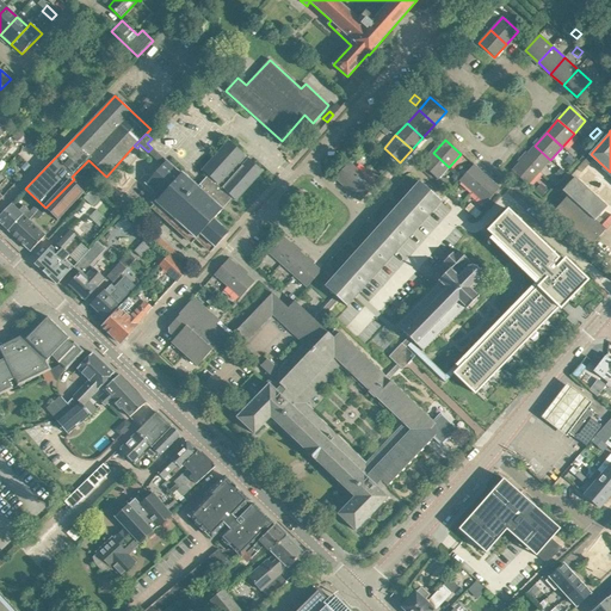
[(220,208),(230,196),(235,201),(263,171),(248,159),(248,160),(244,155),(245,155),(229,141),(202,171),(210,178),(201,190),(181,173),(180,174),(166,161),(146,184),(160,197),(152,207),(167,221),(172,216),(180,224),(177,229),(192,244),(196,239),(211,252),(228,233),(214,220),(222,209),(220,208)]
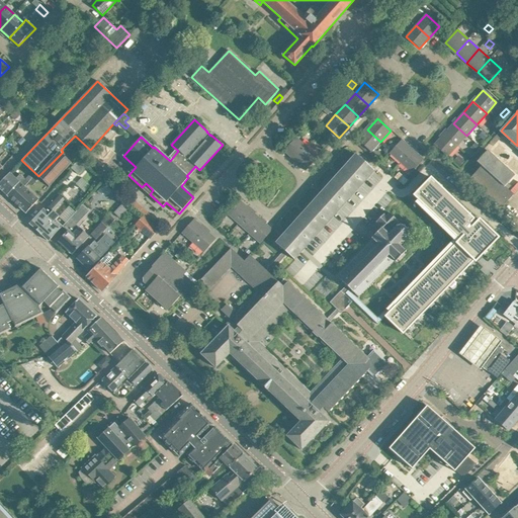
[(493,121),(490,126),(495,132),(499,126),(493,121)]
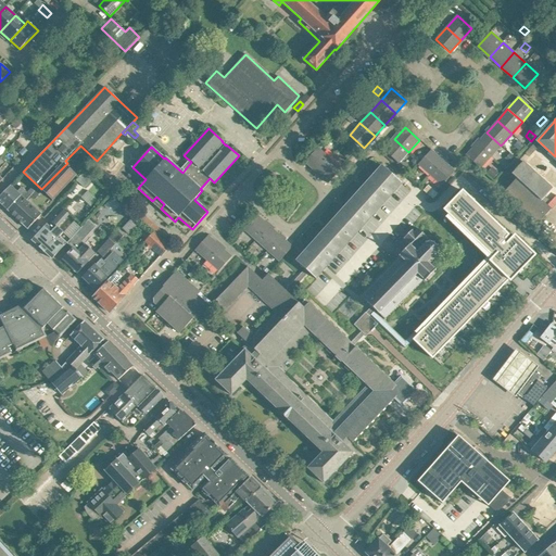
[(501,146),(487,133),(476,143),(491,156),(501,146)]
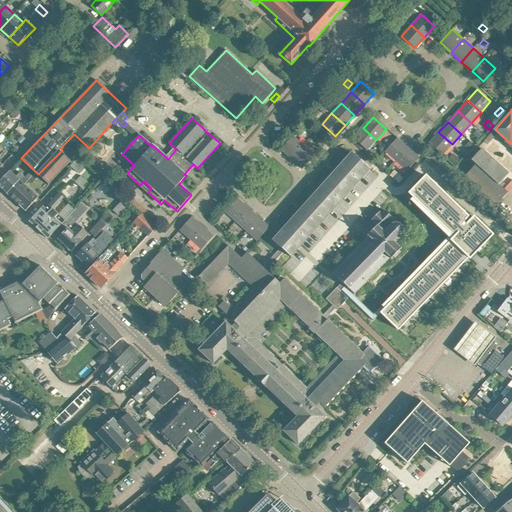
[(376,140),(363,128),(353,138),(367,151),(376,140)]
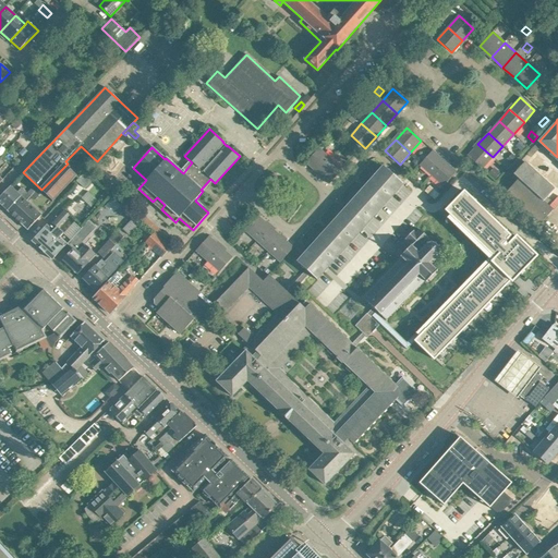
[(520,142),(514,147),(521,152),(525,146),(520,142)]
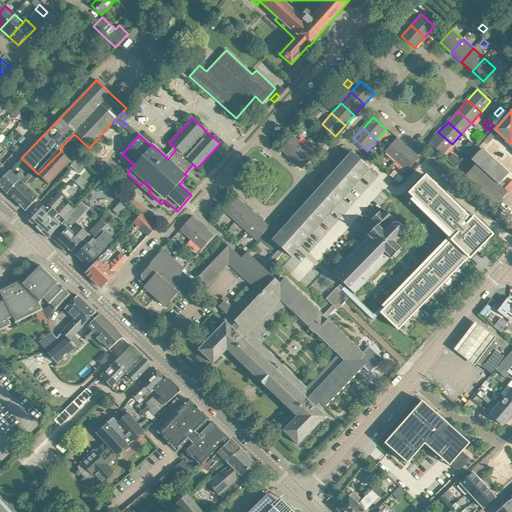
[(452,144),(438,132),(429,143),(442,155),(452,144)]
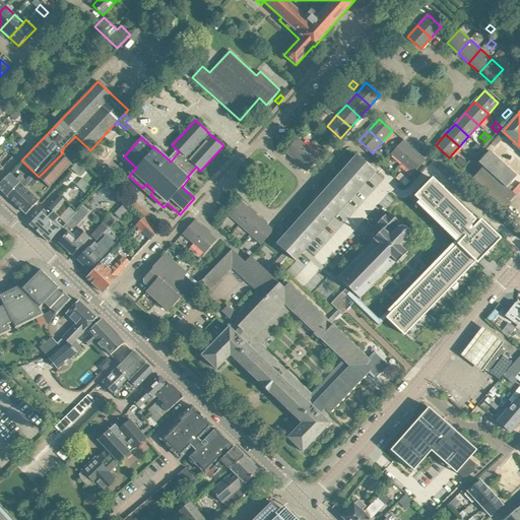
[(20,137),(13,144),(19,149),(26,142),(20,137)]
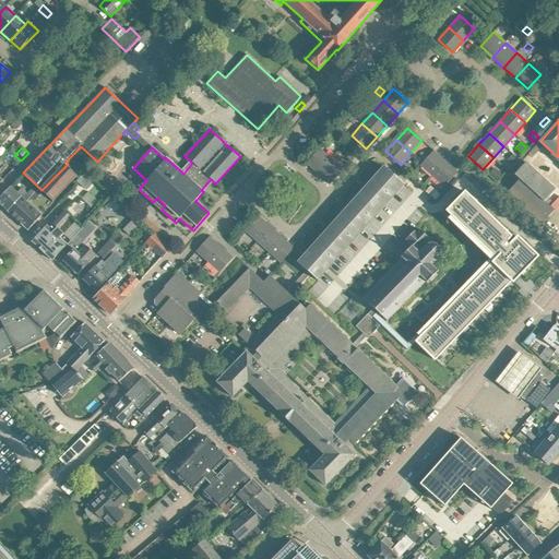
[(318,174),(331,159),(319,149),(306,163),(318,174)]
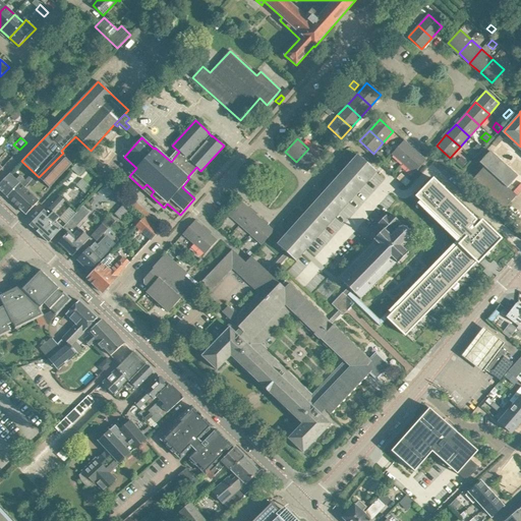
[(327,138),(321,145),(326,149),(332,142),(327,138)]
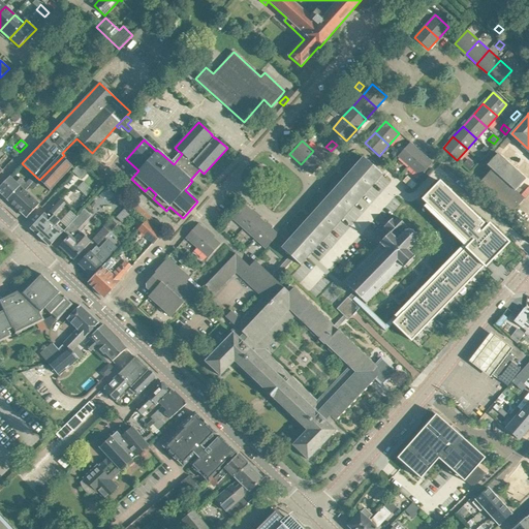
[(409,166),(422,153),(410,143),(398,156),(409,166)]
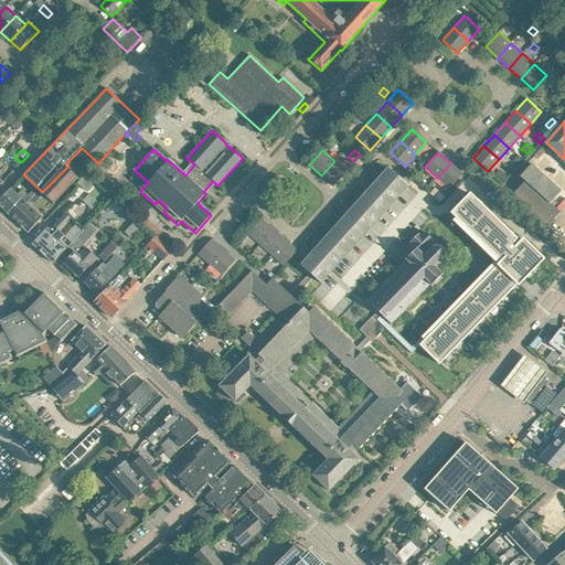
[(518,156),(512,161),(516,166),(522,159),(518,156)]
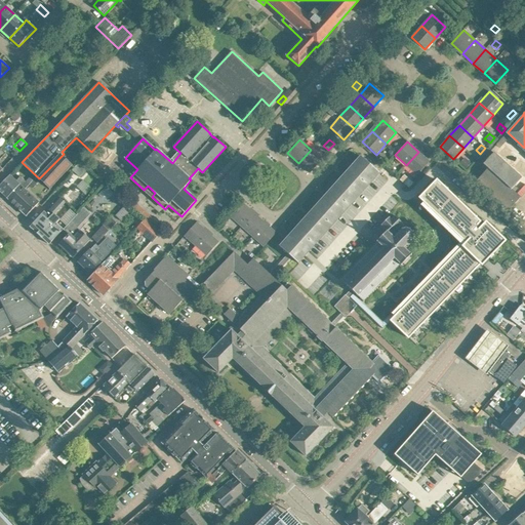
[(310,173),(322,160),(311,150),(298,163),(310,173)]
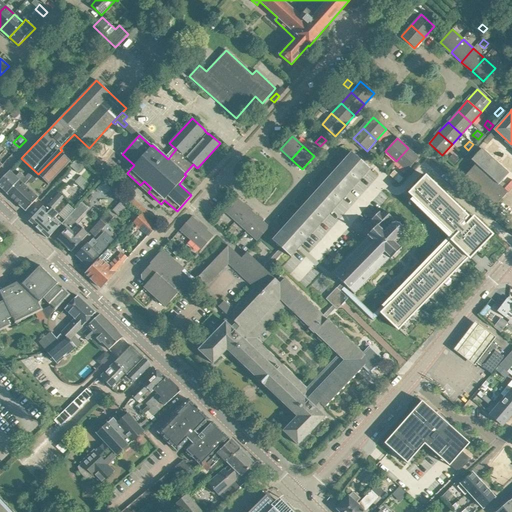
[(407,171),(419,158),(408,148),(396,161),(407,171)]
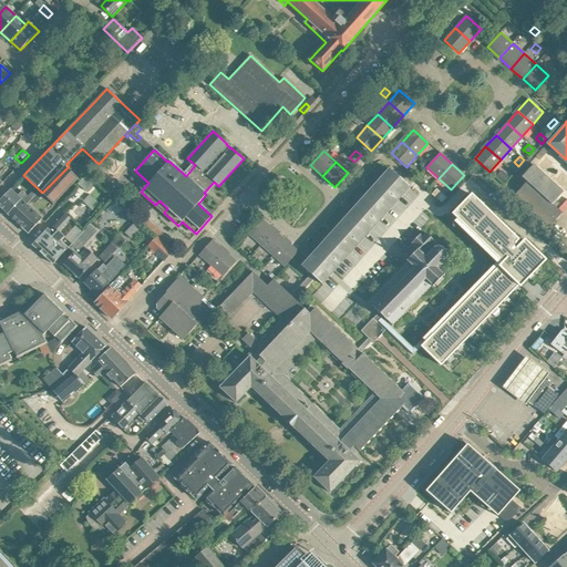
[(555,202),(563,193),(533,165),(522,177),(528,184),(524,188),(522,187),(512,197),(547,229),(562,214),(555,207),(558,204),(555,202)]
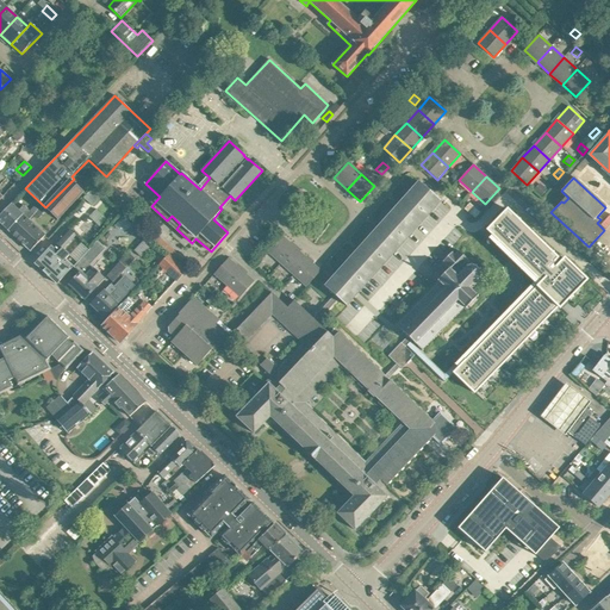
[(55,222),(82,195),(70,182),(45,207),(43,210),(55,222)]
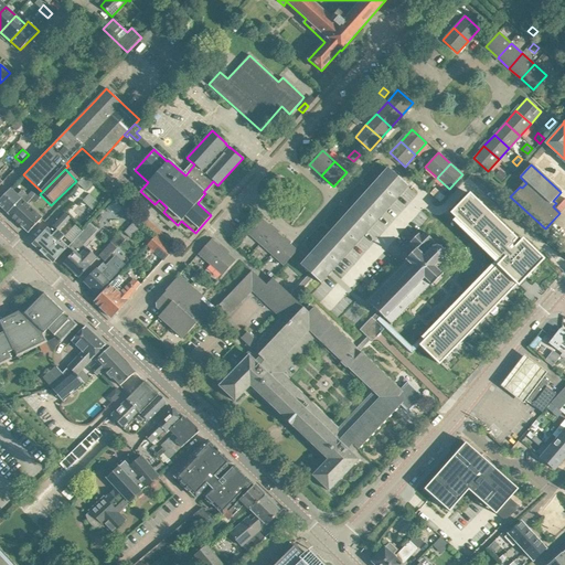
[(320,284),(401,194),(408,187),(388,169),(300,266),(310,274),(290,295),(294,299),(313,277),(320,284)]
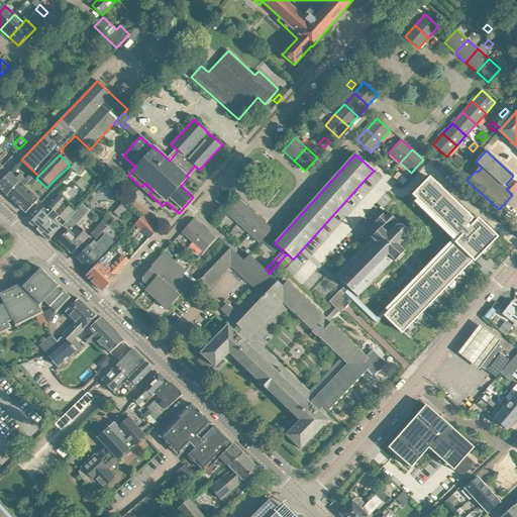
[(457,154),(452,160),(458,166),(463,161),(457,154)]
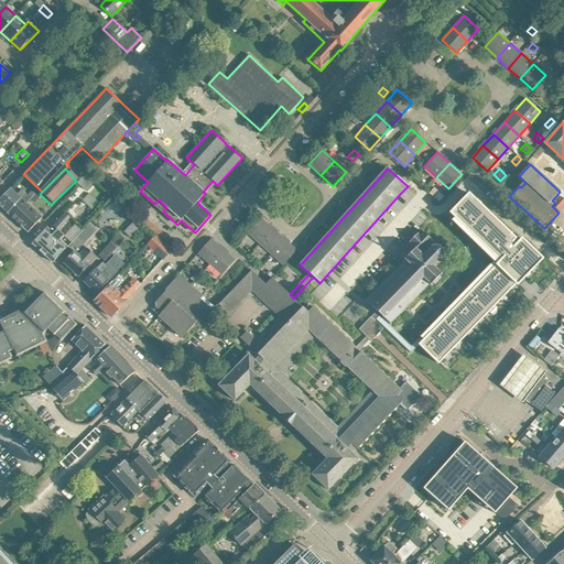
[(96,182),(87,173),(78,183),(86,191),(96,182)]
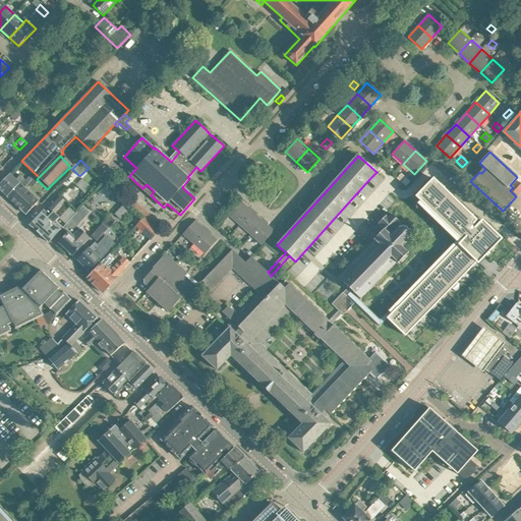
[(9,174),(0,183),(0,189),(7,196),(23,179),(20,175),(15,180),(9,174)]
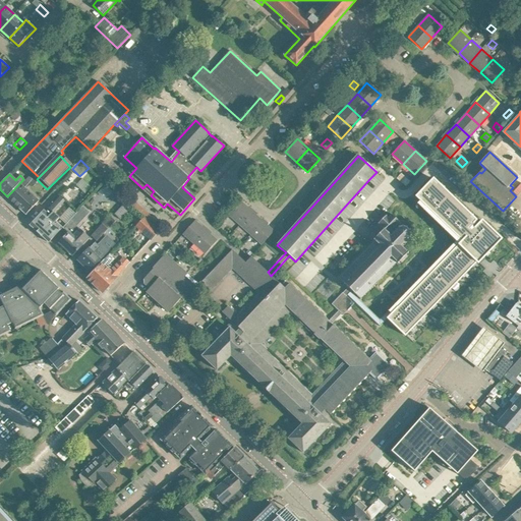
[(23,179),(7,196),(25,215),(39,201),(23,187),(29,183),(23,179)]
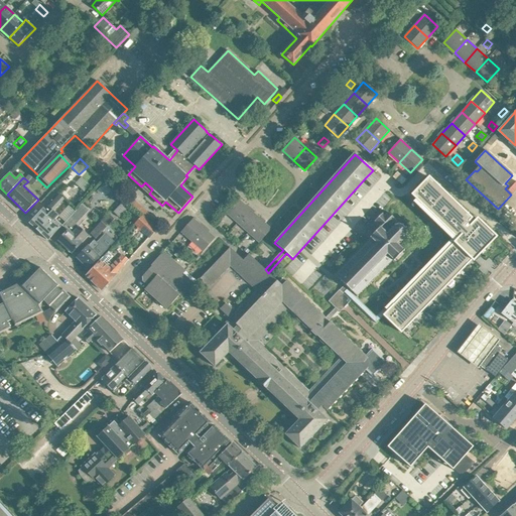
[(74,184),(86,191),(90,184),(79,177),(74,184)]
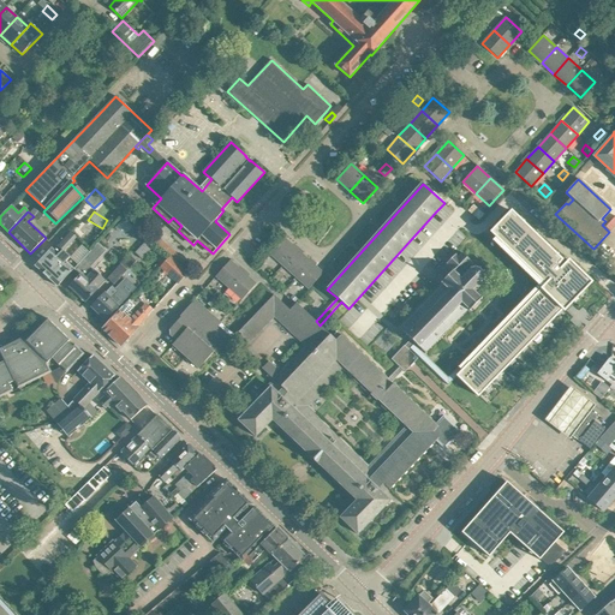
[(542,287),(457,376),(478,396),(485,389),(481,384),(485,380),(490,384),(497,376),(493,372),(497,368),(502,372),(509,364),(505,359),(509,356),(514,359),(521,352),(517,347),(521,342),(526,347),(533,339),(529,335),(533,330),(538,335),(545,327),(541,322),(545,318),(550,322),(557,315),(553,310),(556,306),(561,311),(562,310),(563,311),(565,310),(566,310),(572,304),(573,303),(569,299),(580,290),(583,292),(592,282),(568,261),(563,266),(560,263),(562,261),(511,212),(490,232),(542,282),(542,281),(545,285),(548,287),(545,291),(542,287)]
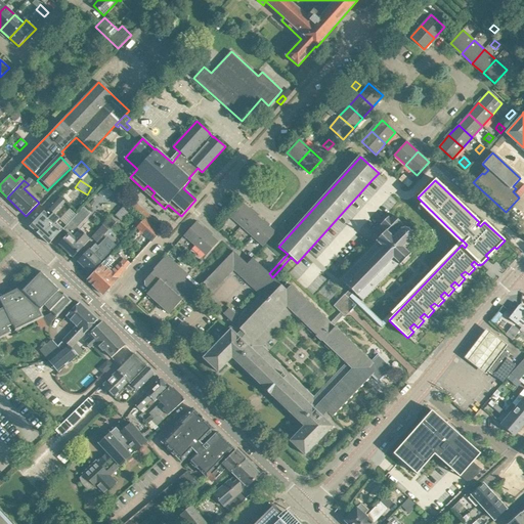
[(408,180),(404,184),(408,188),(412,184),(408,180)]
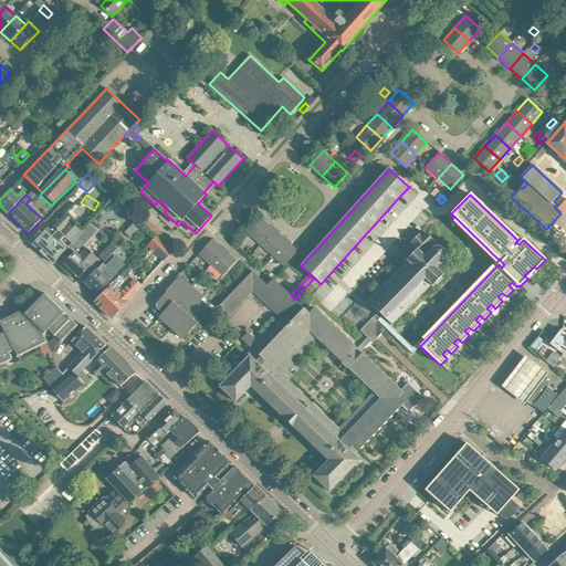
[(73,243),(60,231),(71,219),(64,211),(32,244),(53,263),(67,248),(69,249),(73,243)]
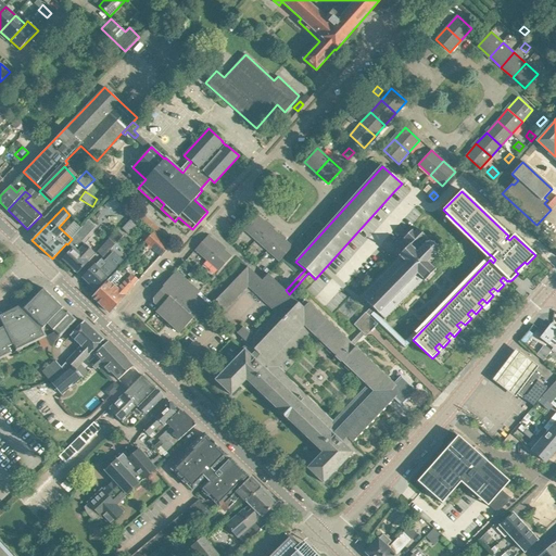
[(255,240),(268,226),(257,215),(243,229),(255,240)]
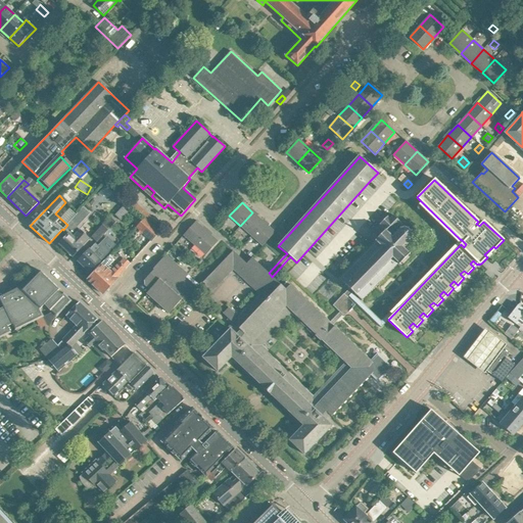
[(78,232),(76,230),(83,221),(90,212),(84,207),(77,216),(67,225),(63,230),(67,233),(59,243),(68,252),(67,253),(70,256),(72,255),(74,256),(84,245),(90,239),(80,230),(78,232)]
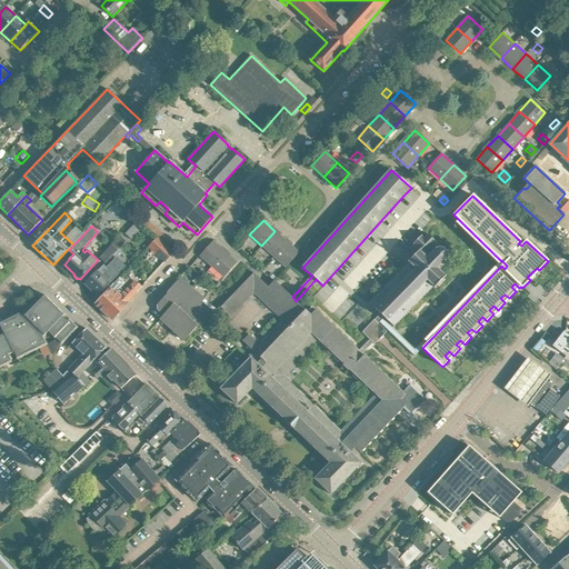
[(133,226),(126,233),(132,239),(139,232),(133,226)]
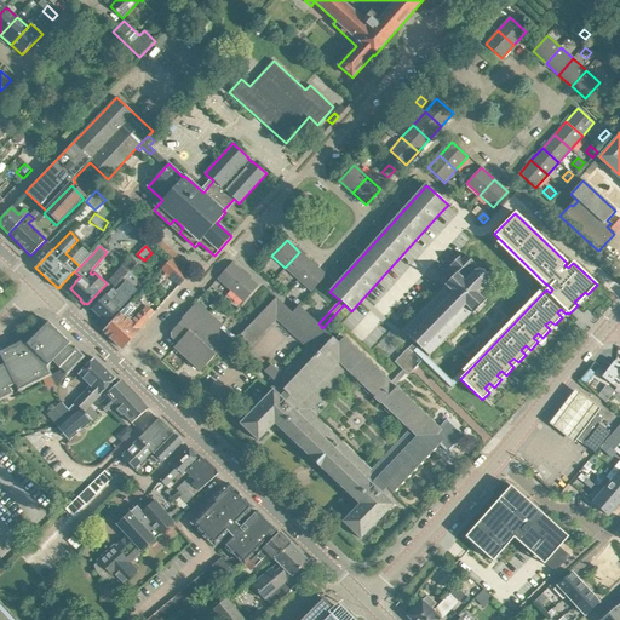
[(298,280),(313,264),(299,252),(285,268),(298,280)]
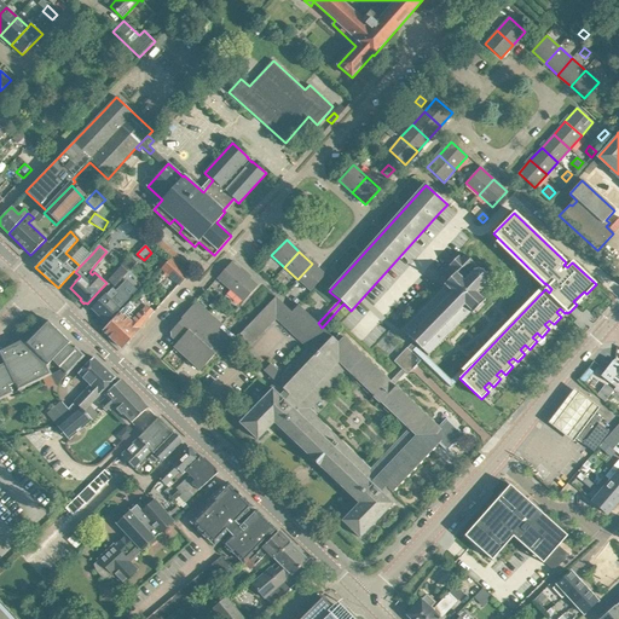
[(392,503),(391,503),(385,496),(389,491),(392,493),(441,441),(447,446),(460,435),(444,421),(439,427),(395,386),(395,387),(394,386),(406,372),(408,375),(421,360),(411,352),(417,345),(420,348),(421,350),(421,348),(427,354),(428,356),(429,356),(466,318),(470,312),(472,313),(473,313),(474,312),(475,311),(476,313),(485,305),(482,302),(484,301),(485,302),(485,301),(485,300),(485,299),(484,299),(478,293),(479,290),(480,291),(487,284),(487,283),(489,279),(489,277),(487,273),(487,272),(484,270),(482,268),(479,267),(472,268),(472,267),(475,264),(474,262),(474,264),(466,255),(464,254),(461,258),(458,255),(457,256),(450,265),(449,266),(451,268),(450,270),(447,267),(446,268),(437,278),(435,279),(437,279),(444,287),(439,291),(401,329),(401,330),(403,331),(409,336),(409,337),(408,337),(409,339),(410,337),(414,341),(408,348),(406,348),(394,362),(401,369),(389,382),(388,381),(389,380),(343,336),(339,342),(339,343),(337,343),(337,342),(322,328),(318,323),(299,305),(291,312),(276,296),(260,313),(271,324),(276,318),(307,348),(283,375),(271,364),(264,371),(270,377),(271,376),(275,380),(273,381),(276,382),(272,387),(275,389),(273,391),(272,389),(256,405),(249,398),(233,415),(241,421),(239,423),(258,440),(275,422),(312,458),(311,460),(313,462),(314,461),(316,461),(317,460),(320,462),(318,464),(319,464),(318,466),(320,468),(359,503),(342,521),(360,538),(393,504),(392,503)]
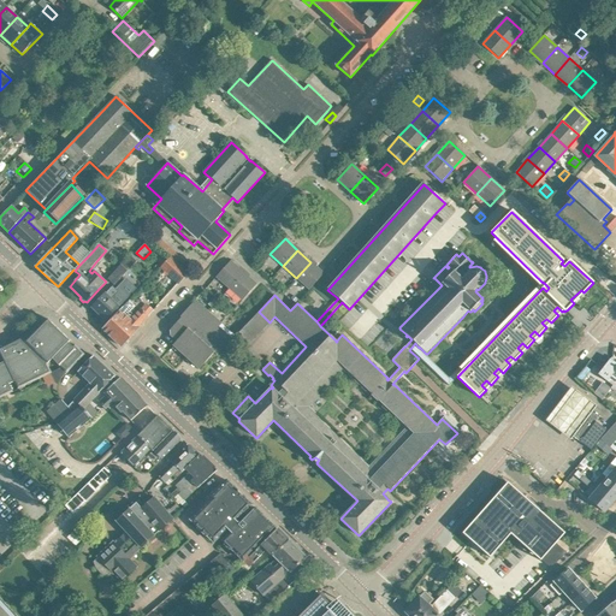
[(129,256),(108,278),(114,284),(135,262),(129,256)]
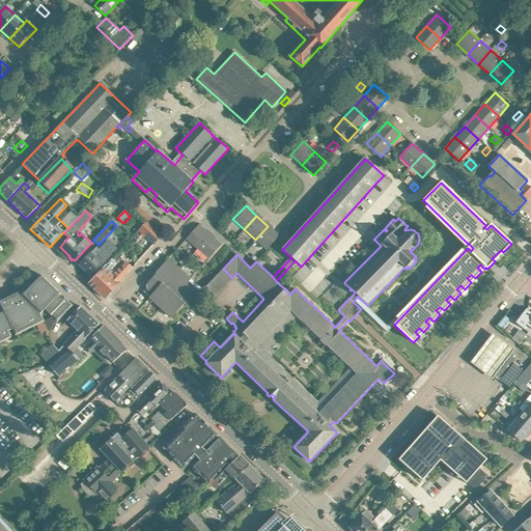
[(137,230),(154,245),(162,235),(146,221),(137,230)]
